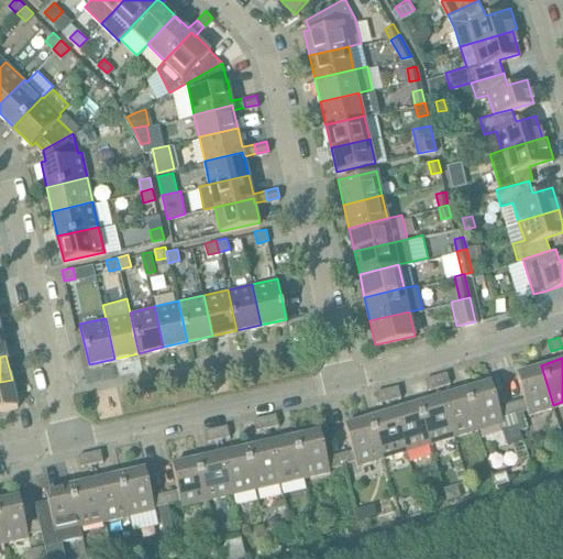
[(529,413),(553,405),(541,365),(517,372),(523,396),(511,401),(515,412),(522,409),(527,407),(529,413)]
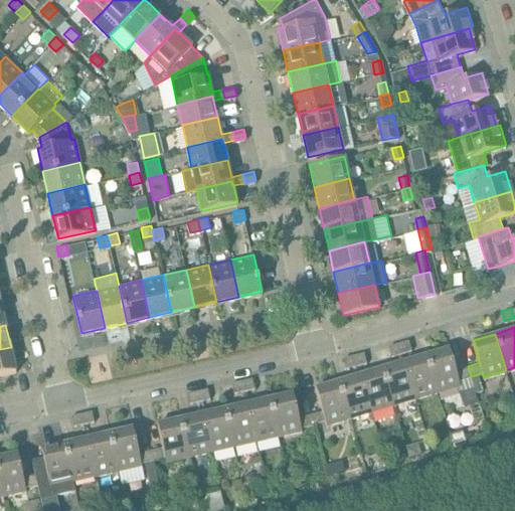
[(398,341),(401,352),(411,349),(408,338),(398,341)]
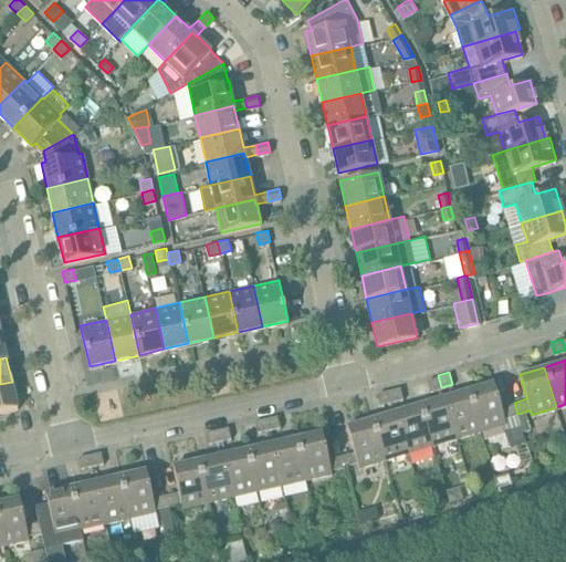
[(430,391),(441,387),(438,375),(427,378),(430,391)]
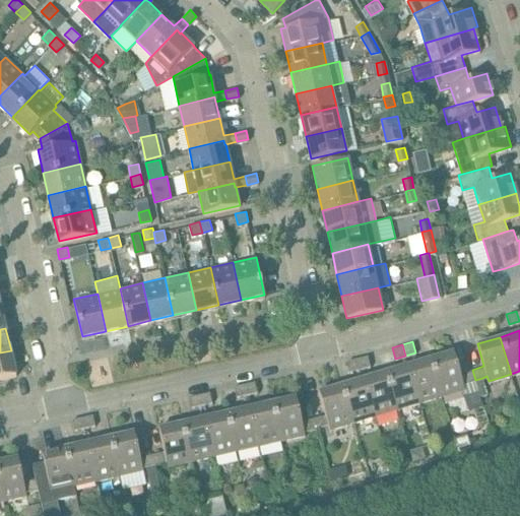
[(0,352),(0,378),(16,374),(11,350),(0,352)]
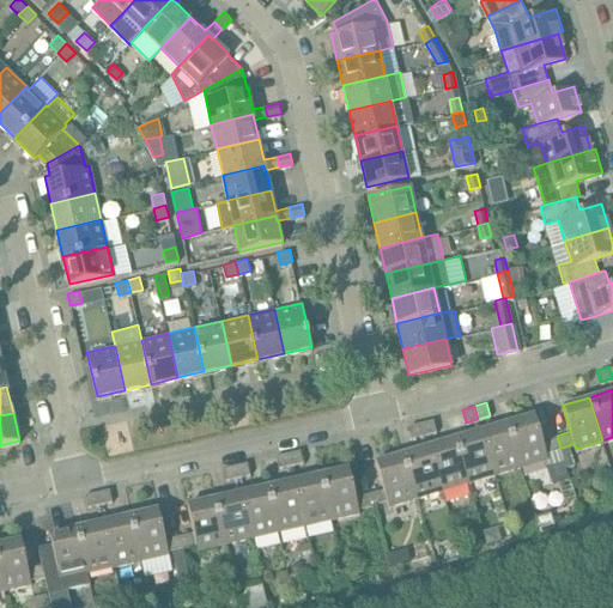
[(534,413),(508,421),(521,466),(546,457),(547,463),(546,464),(552,481),(569,475),(565,466),(560,448),(557,436),(542,439),(534,413)]
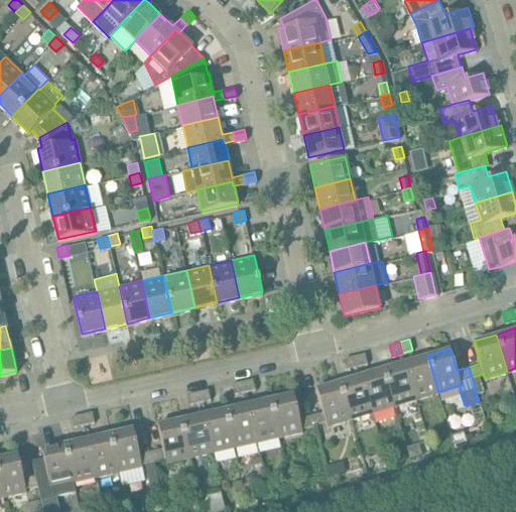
[(355,354),(357,365),(367,362),(365,352),(355,354)]
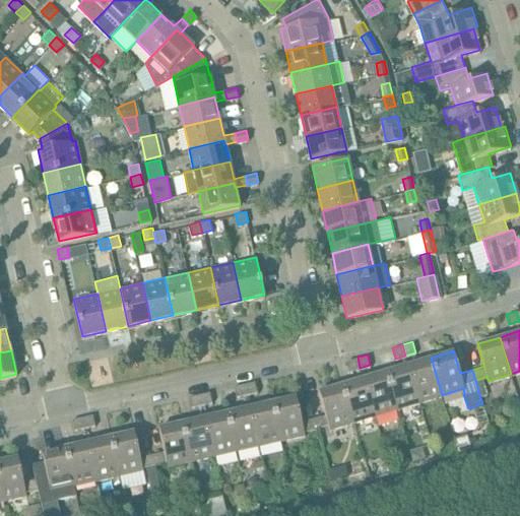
[(349,370),(360,368),(358,357),(347,360),(349,370)]
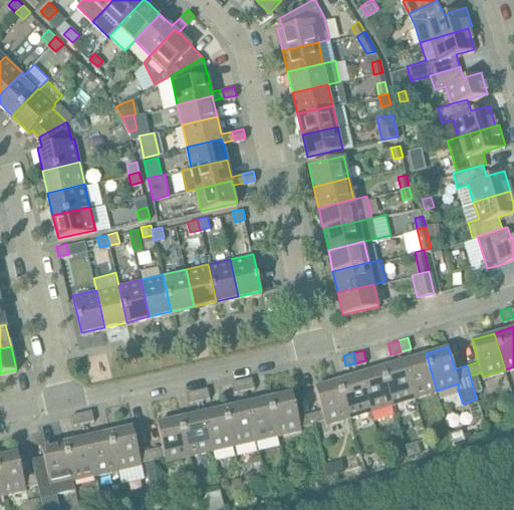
[(426,353),(404,360),(415,397),(437,391),(426,353)]
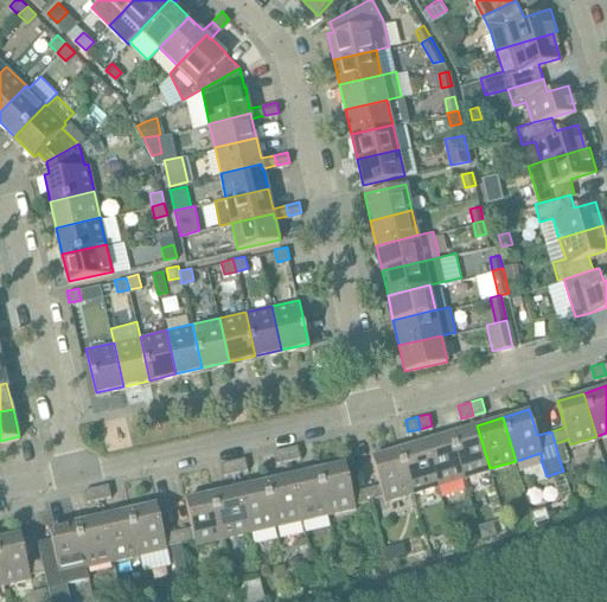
[(477,426),(451,433),(464,476),(490,468),(477,426)]
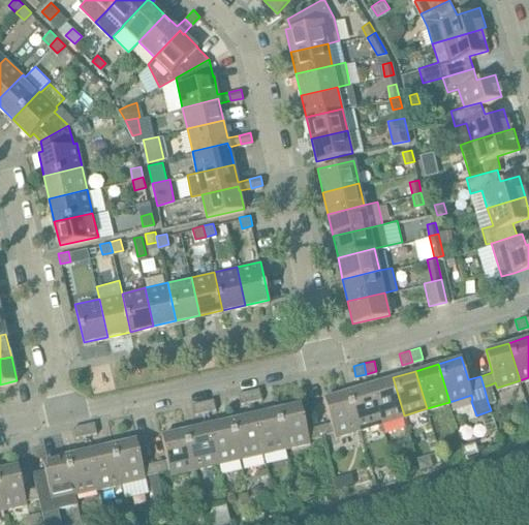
[(393,377),(370,384),(381,422),(404,415),(393,377)]
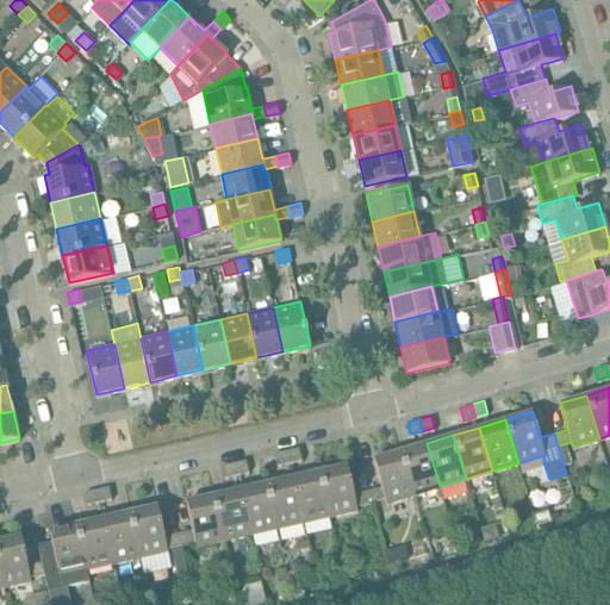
[(427,443),(400,450),(414,494),(440,486),(427,443)]
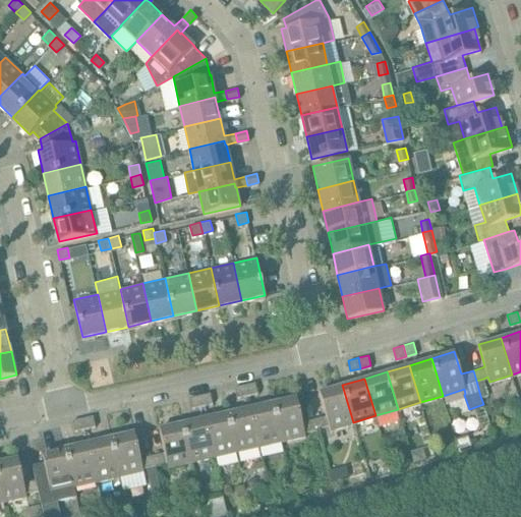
[(483,379),(476,381),(480,396),(488,394),(483,379)]
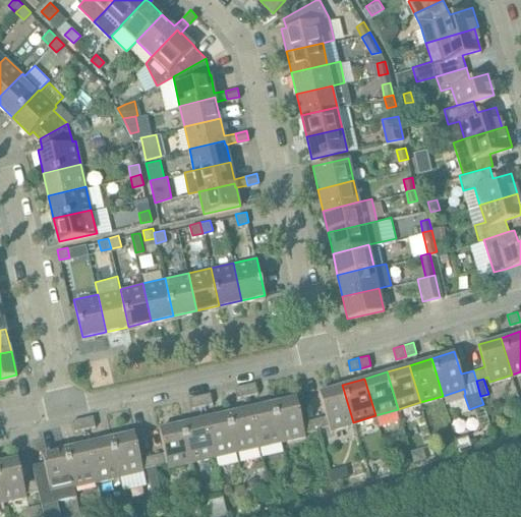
[(255,381),(245,383),(247,394),(257,391),(255,381)]
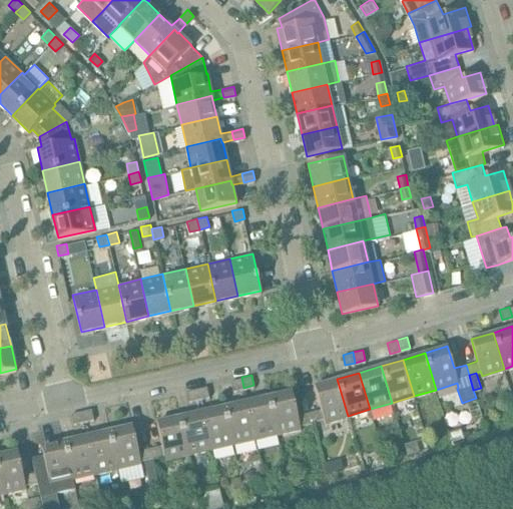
[(241,377),(231,380),(233,390),(243,388),(241,377)]
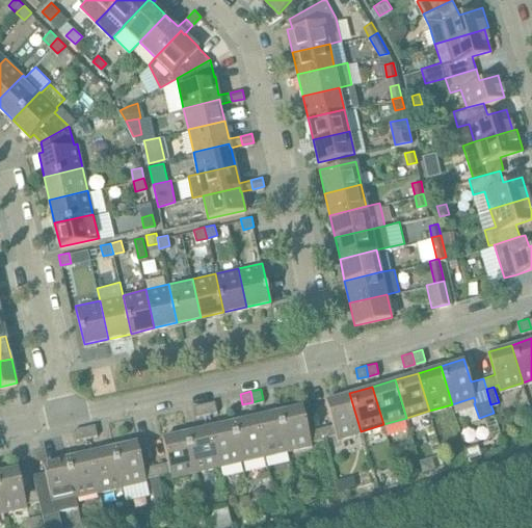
[(337,439),(361,431),(349,393),(325,400),(333,423),(320,426),(322,437),(335,433),(337,439)]
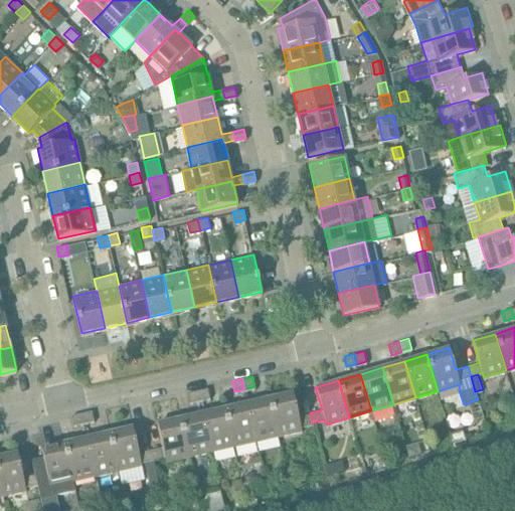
[(197,389),(200,399),(210,397),(207,386),(197,389)]
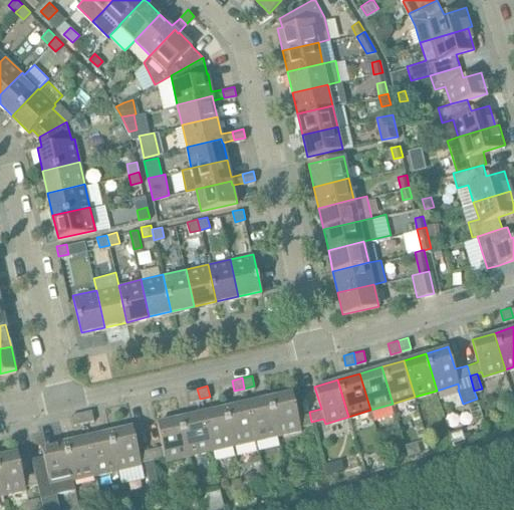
[(197,389),(187,391),(190,401),(200,399),(197,389)]
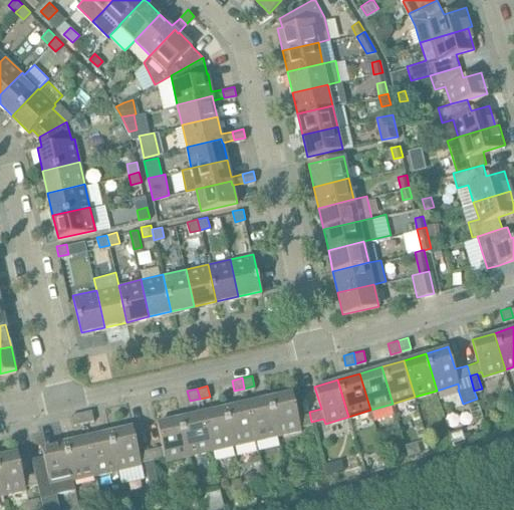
[(292,392),(269,397),(277,434),(300,428),(299,425),(311,422),(309,412),(298,415),(292,392)]
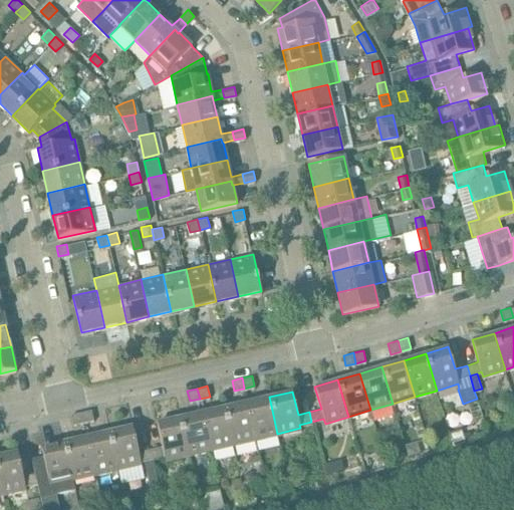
[(269,397),(247,402),(255,439),(277,434),(269,397)]
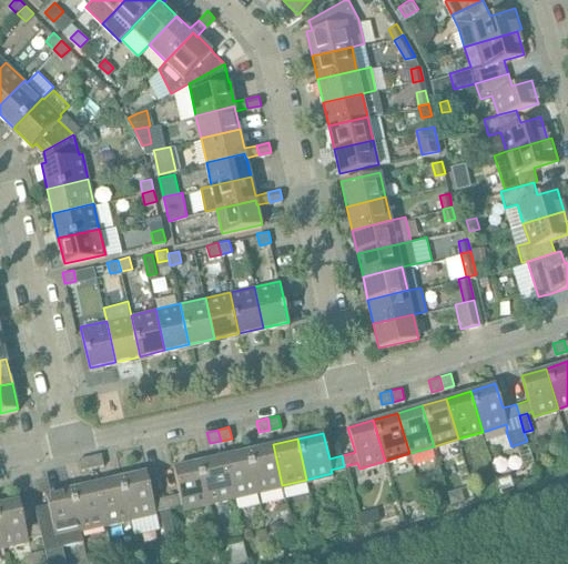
[(273,444),(249,450),(257,491),(282,485),(273,444)]
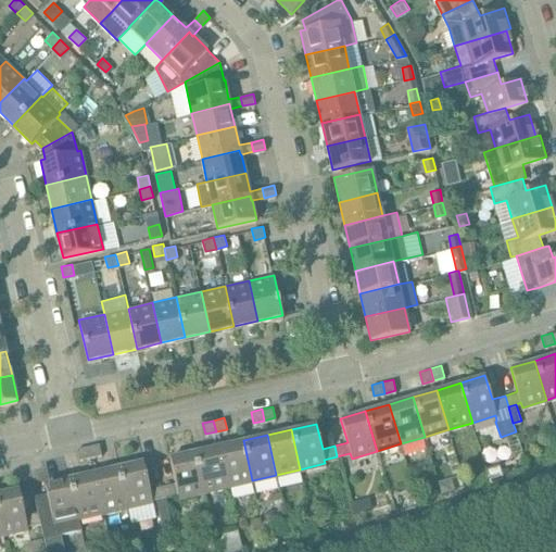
[(243,440),(219,446),(228,486),(252,480),(243,440)]
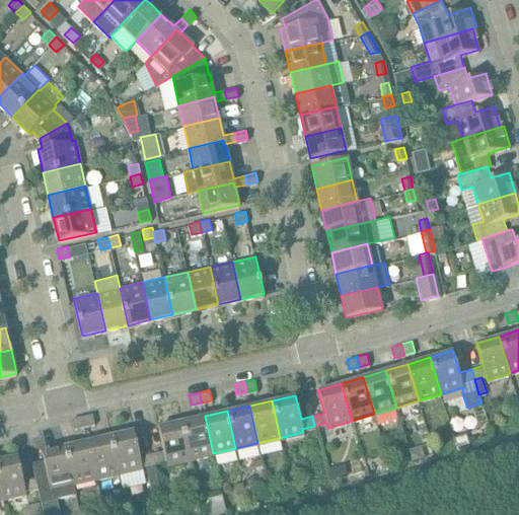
[(84,426),(85,426),(94,423),(92,413),(82,415),(84,426)]
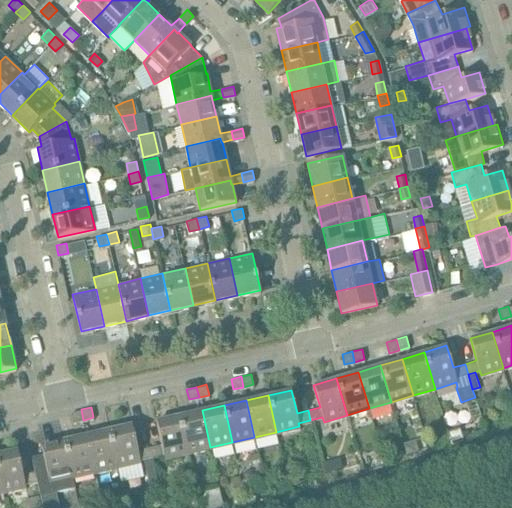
[(81,409),(71,412),(73,422),(83,420),(81,409)]
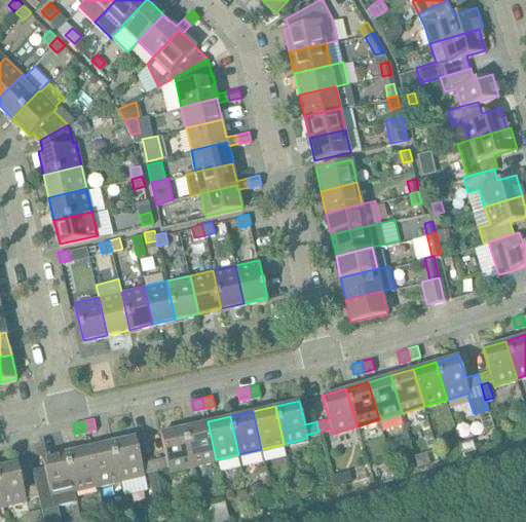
[(208,421),(184,427),(192,464),(216,459),(208,421)]
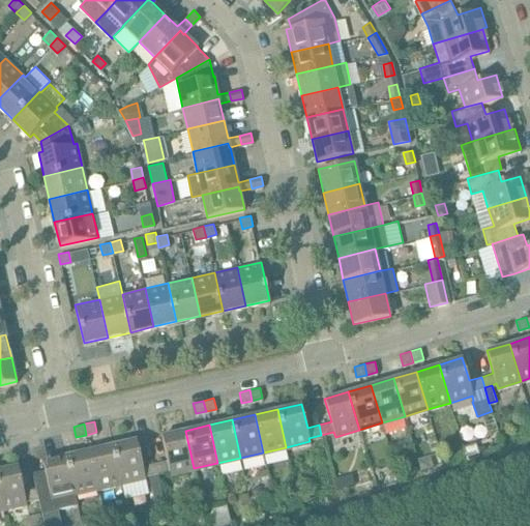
[(170,474),(194,468),(185,431),(162,436),(167,459),(154,462),(156,472),(169,469),(170,474)]
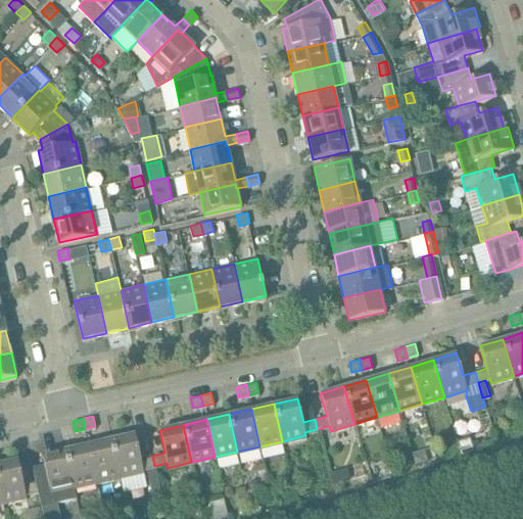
[(135,433),(111,439),(120,477),(143,471),(143,469),(146,468),(152,491),(160,490),(154,466),(152,456),(141,459),(135,433)]
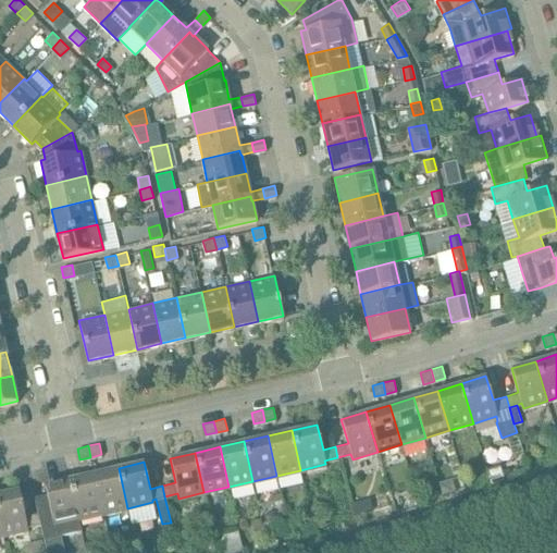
[(492,479),(504,475),(499,463),(487,467),(492,479)]
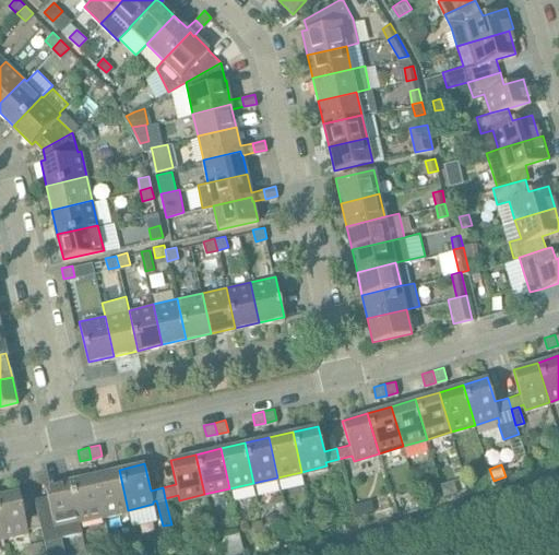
[(104,516),(128,510),(119,470),(95,475),(104,516)]
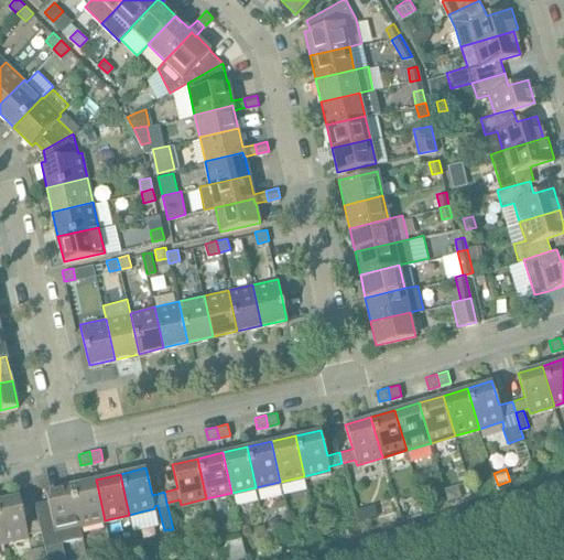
[(72,485),(79,526),(80,526),(105,520),(96,480),(72,485)]
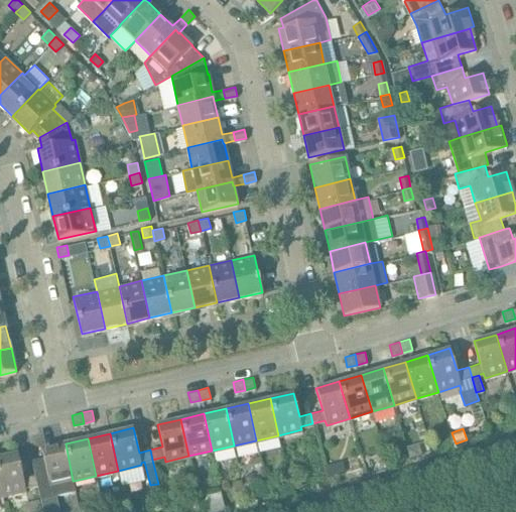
[(43,457),(32,460),(35,474),(34,474),(37,485),(38,484),(41,499),(54,496),(75,491),(76,491),(74,481),(73,481),(66,443),(41,449),(43,457)]
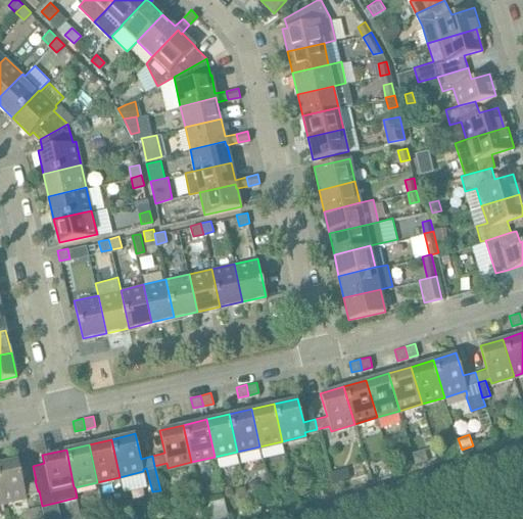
[(0,463),(0,489),(3,503),(27,498),(26,493),(38,491),(35,480),(24,483),(17,459),(0,463)]
